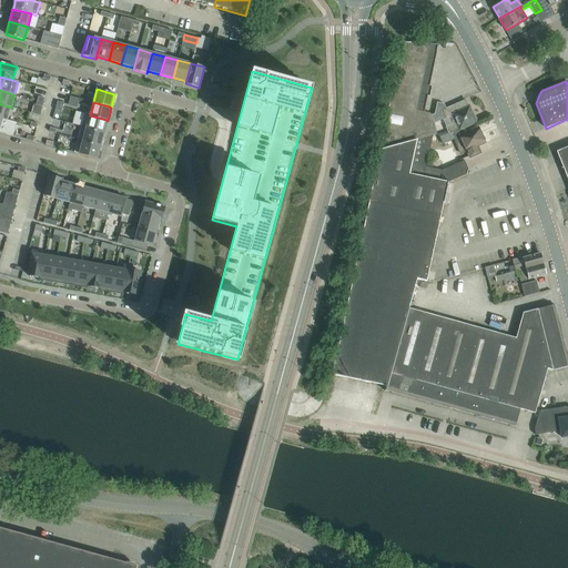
[(11,108),(0,104),(0,118),(2,119),(8,120),(11,108)]
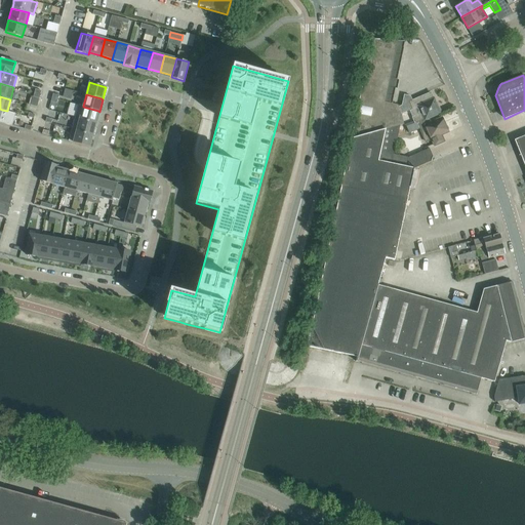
[(96,123),(99,112),(98,111),(83,107),(83,106),(78,105),(75,117),(95,122),(95,123),(96,123)]
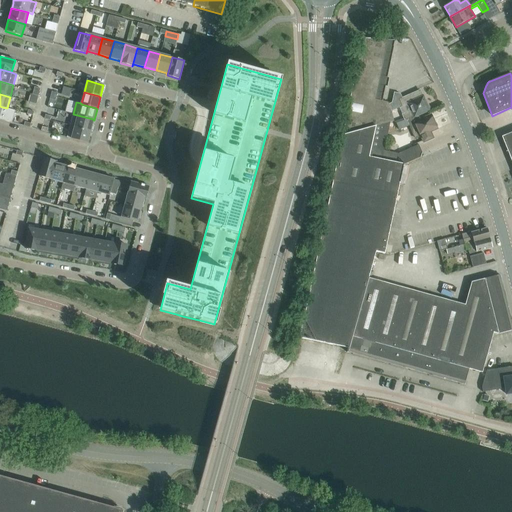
[(91,132),(94,120),(93,120),(93,119),(73,114),(70,126),(90,131),(91,132)]
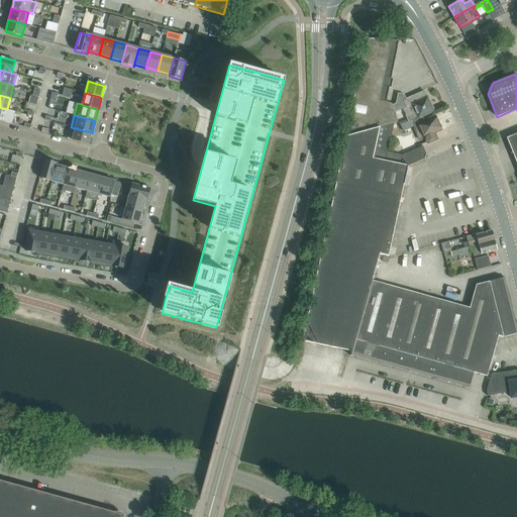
[(88,144),(92,133),(91,132),(71,127),(67,139),(88,144)]
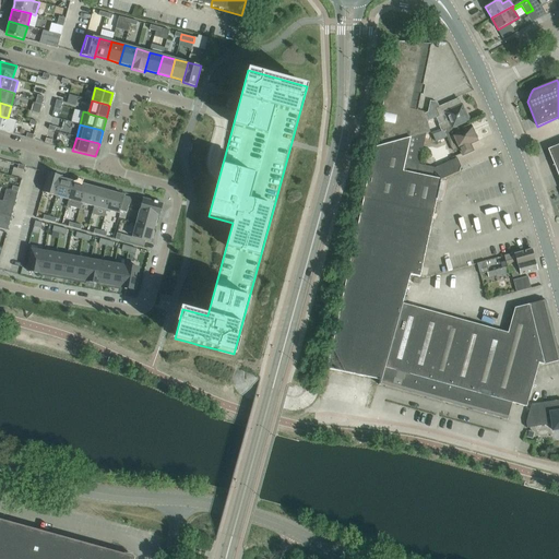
[(558,144),(547,150),(558,178),(558,144)]
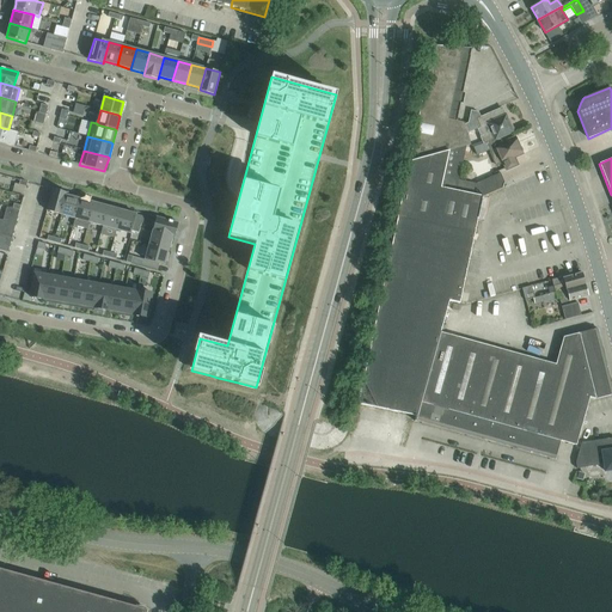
[(405,181),(357,404),(393,411),(416,416),(415,421),(416,422),(416,421),(440,427),(463,433),(485,440),(509,446),(520,450),(532,453),(544,456),(555,459),(556,458),(561,441),(562,441),(576,446),(583,422),(589,398),(595,399),(605,397),(611,395),(611,386),(609,372),(604,353),(598,329),(563,337),(562,342),(556,365),(533,359),(510,352),(487,346),(464,338),(440,332),(450,301),(460,304),(482,197),(473,195),(456,191),(441,188),(405,181)]
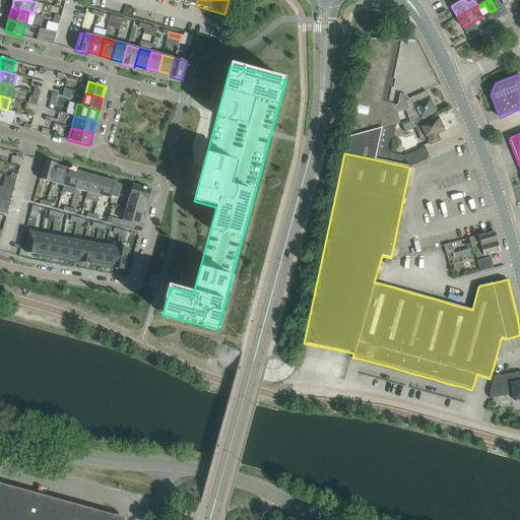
[(57,164),(45,160),(40,179),(52,183),(57,164)]
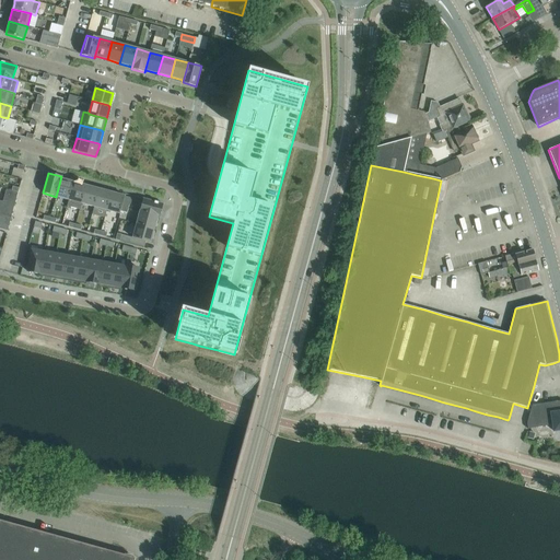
[(73,182),(61,178),(62,176),(61,176),(56,197),(69,200),(73,182)]
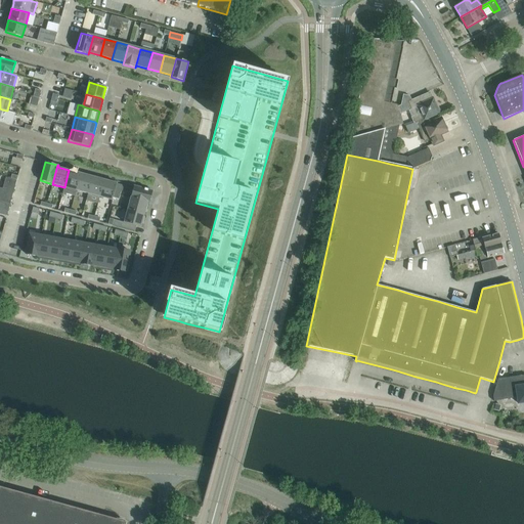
[(81,174),(76,172),(69,170),(64,187),(76,190),(81,174)]
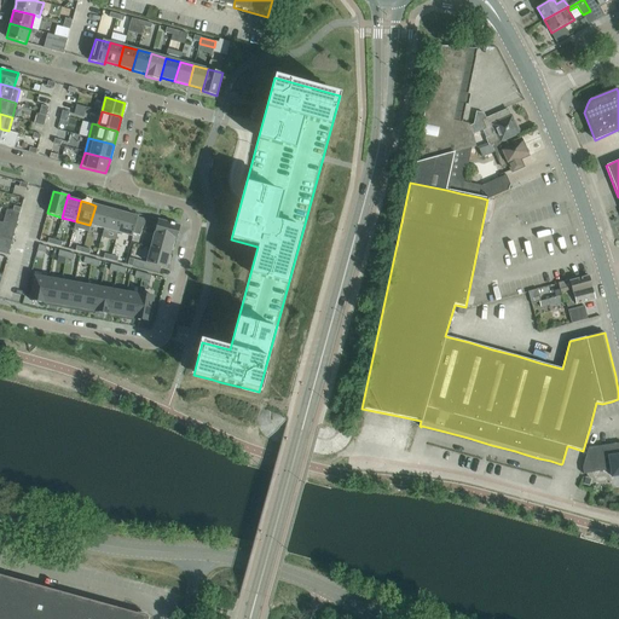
[(109,209),(104,208),(96,206),(90,225),(104,229),(109,209)]
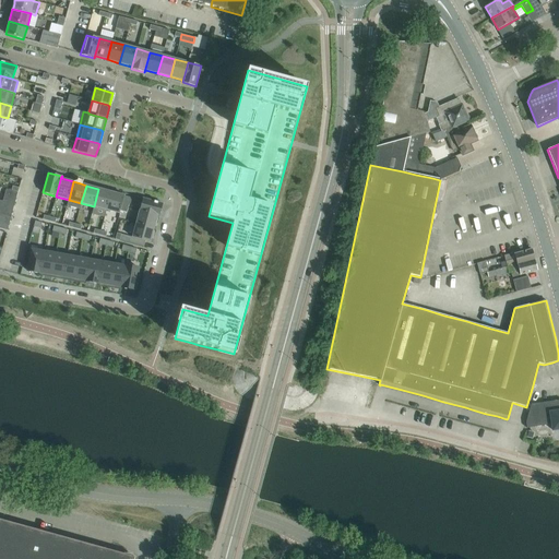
[(7,189),(3,201),(14,204),(18,192),(7,189)]
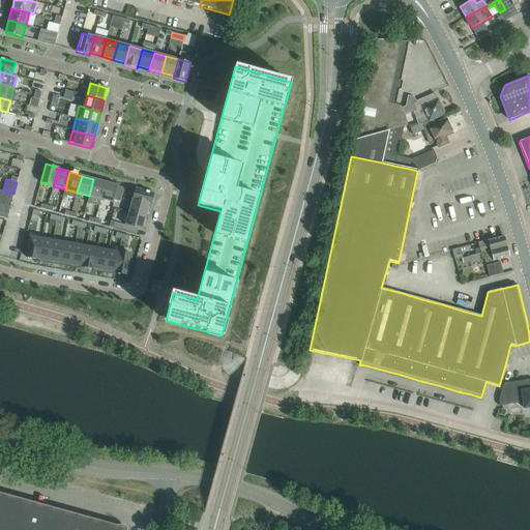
[(106,182),(101,181),(93,179),(89,196),(100,199),(106,182)]
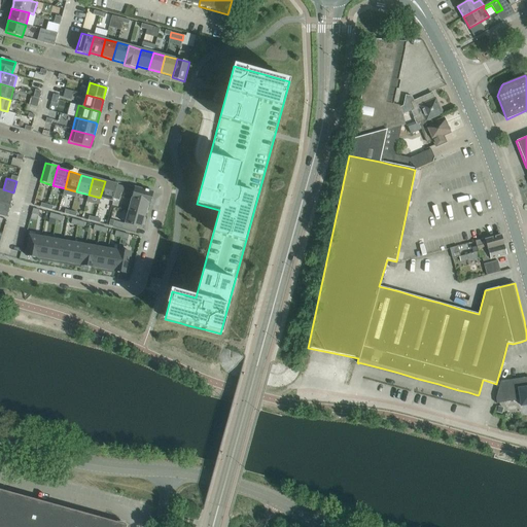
[(117,184),(112,183),(105,181),(100,198),(112,202),(113,199),(114,195),(115,190),(117,184)]
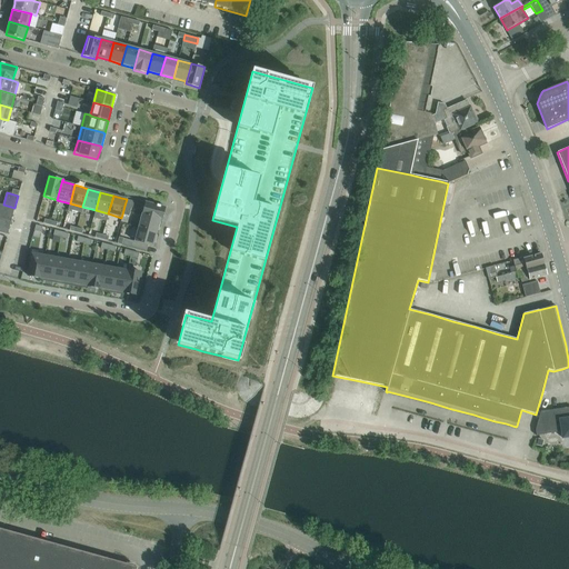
[(162,221),(163,217),(166,208),(146,202),(141,216),(162,221)]
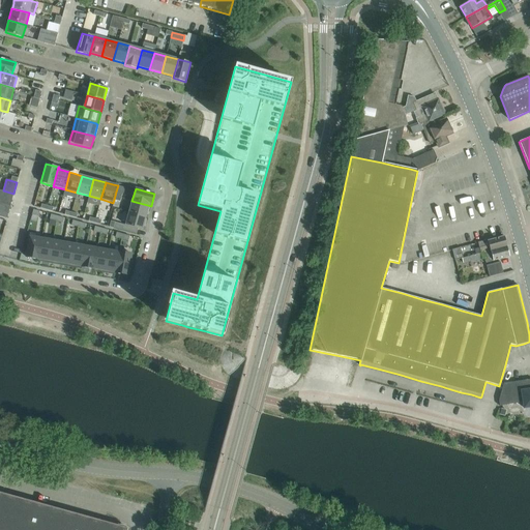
[(3,190),(0,200),(0,203),(10,206),(13,194),(3,190)]
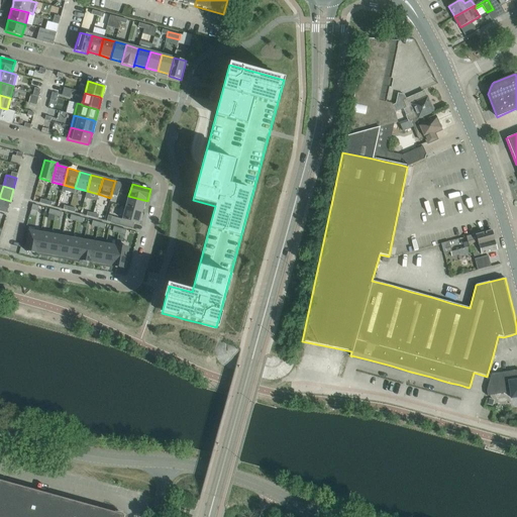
[(142,212),(143,208),(145,201),(147,201),(128,196),(125,207),(142,212)]
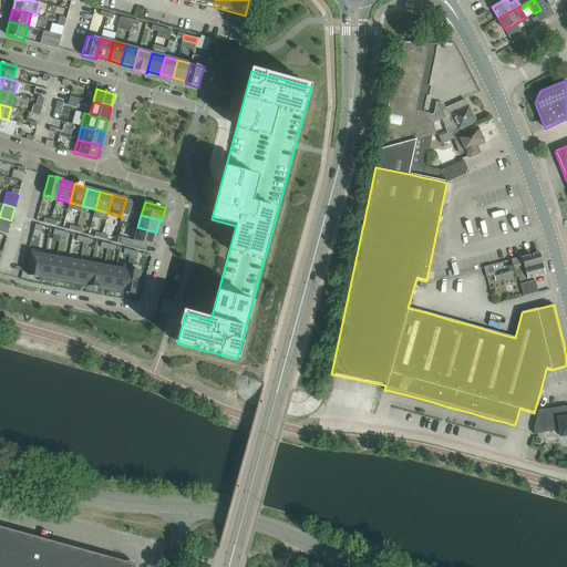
[(0,217),(0,232),(8,234),(11,220),(0,217)]
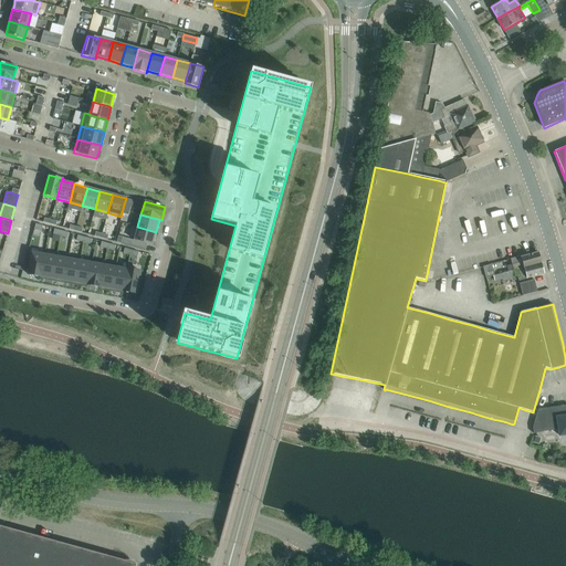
[(134,240),(152,245),(156,232),(137,227),(134,240)]
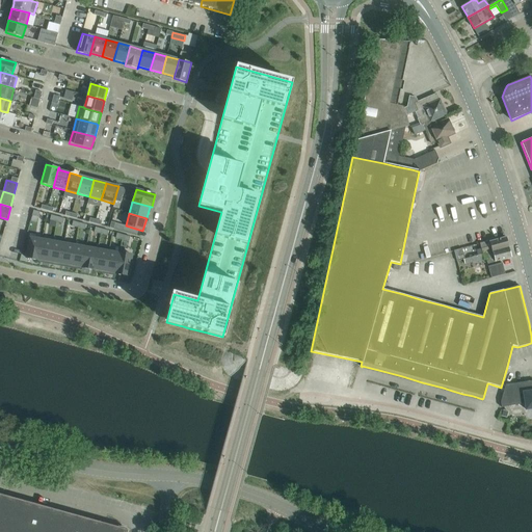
[(508,247),(506,237),(490,241),(489,241),(479,243),(481,248),(476,250),(477,256),(508,247)]
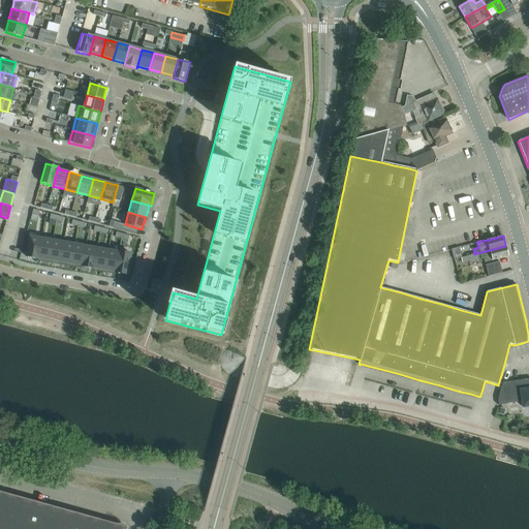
[(29,237),(26,256),(38,258),(38,257),(41,239),(29,237)]
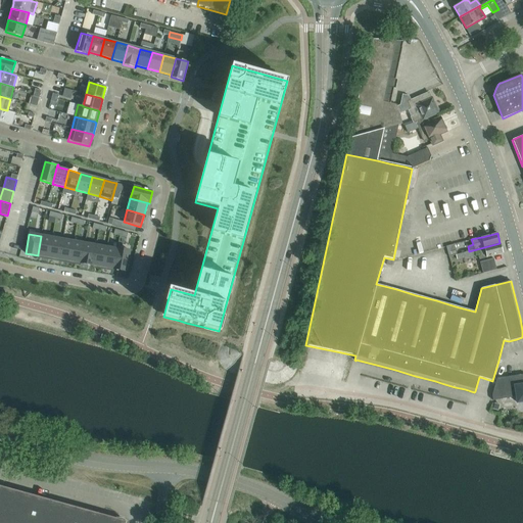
[(41,236),(38,254),(38,255),(48,256),(52,238),(41,236)]
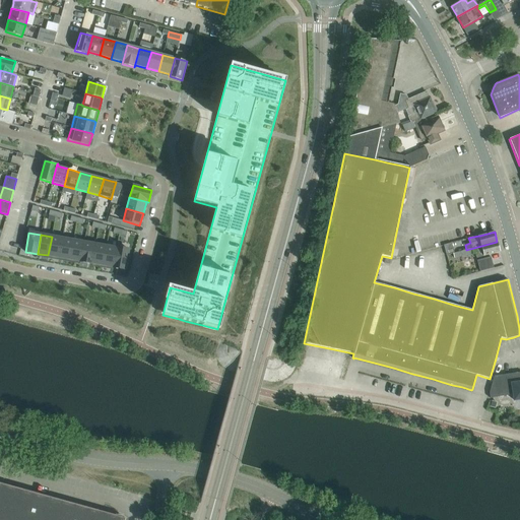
[(52,237),(48,255),(59,257),(62,238),(52,237)]
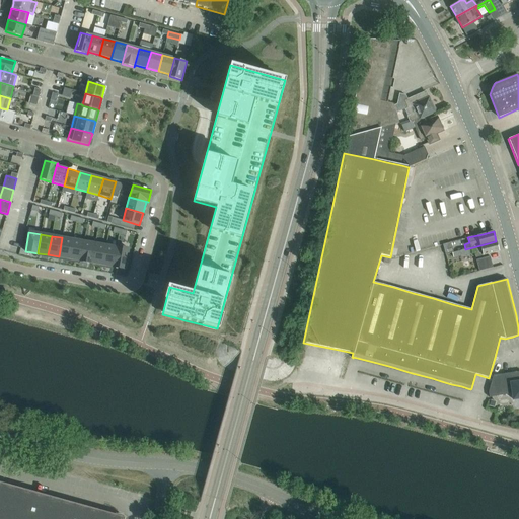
[(62,237),(59,256),(70,258),(73,239),(62,237)]
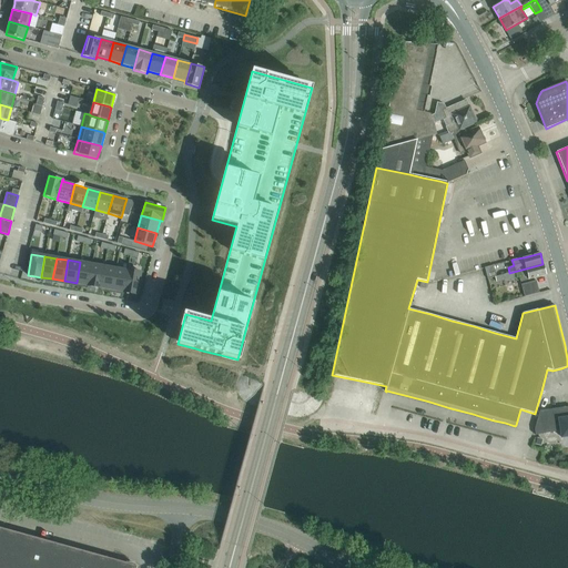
[(80,262),(77,283),(88,285),(92,264),(80,262)]
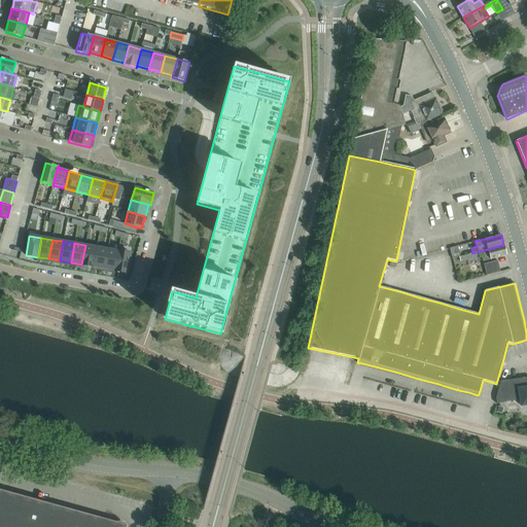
[(81,265),(81,266),(94,268),(94,267),(93,267),(97,247),(85,245),(81,265)]
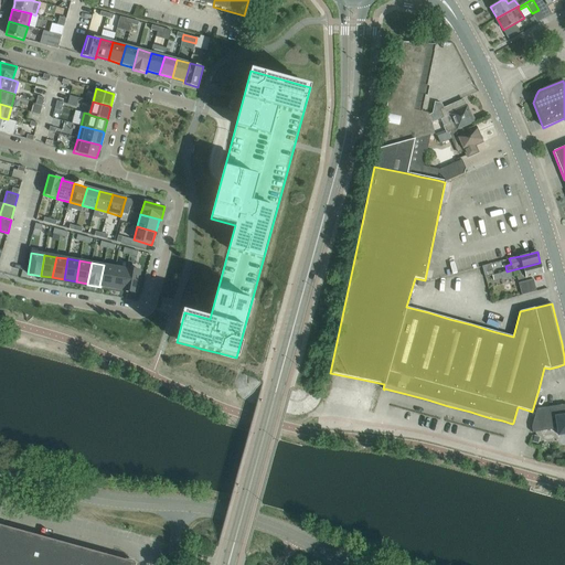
[(543,274),(540,263),(507,272),(493,275),(492,276),(493,280),(502,278),(502,279),(516,275),(518,280),(543,274)]
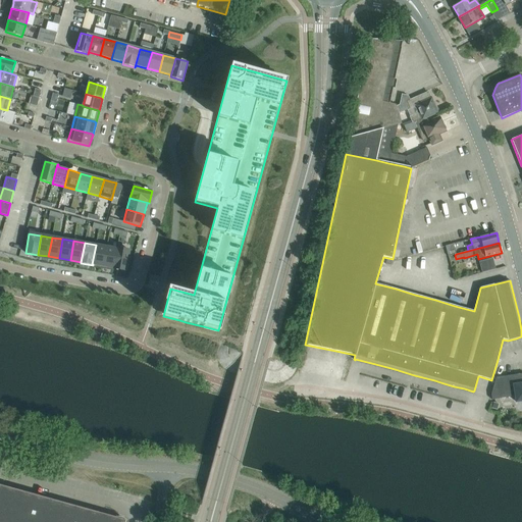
[(456,254),(454,244),(446,246),(448,256),(455,255),(456,254)]
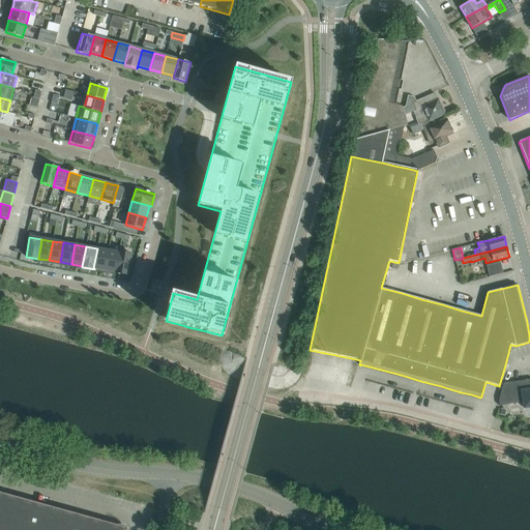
[(97,248),(93,268),(94,268),(105,270),(108,251),(97,248)]
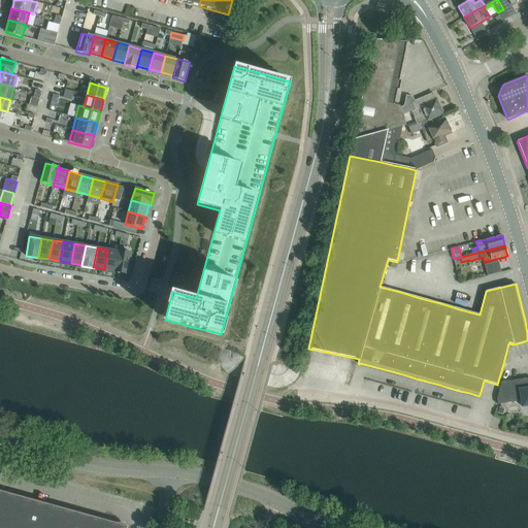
[(107,250),(104,269),(114,271),(116,271),(119,252),(107,250)]
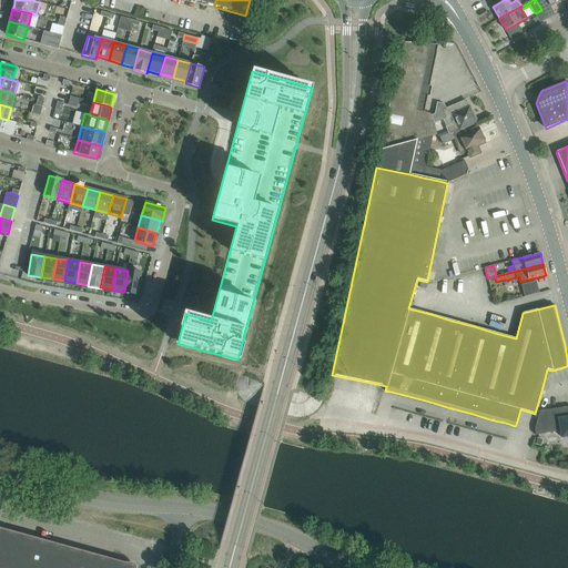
[(123,292),(137,294),(138,288),(140,288),(141,280),(140,280),(141,272),(128,270),(128,271),(124,292),(123,292)]
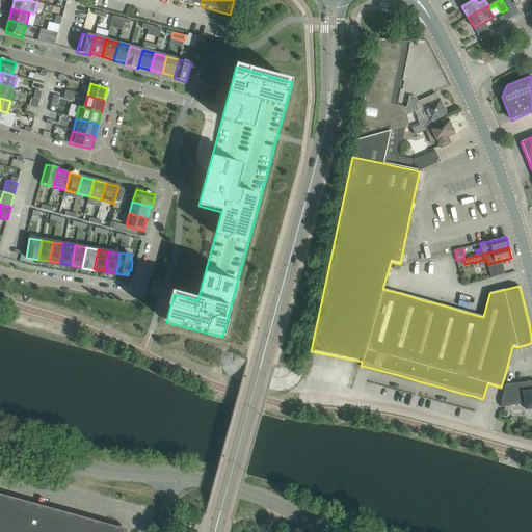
[(488,267),(490,278),(505,274),(502,263),(488,267)]
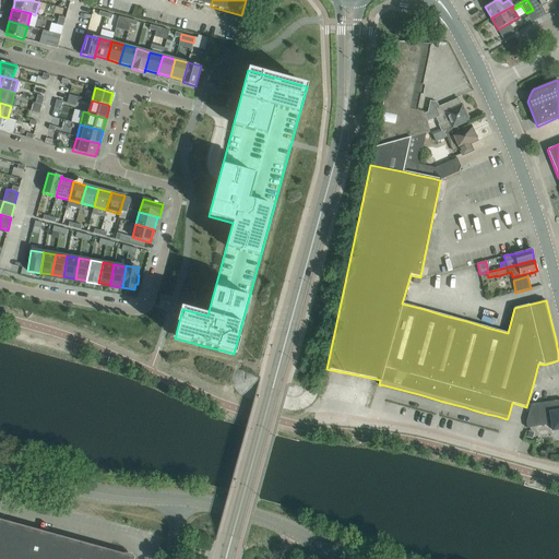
[(558,400),(546,402),(539,403),(543,426),(551,425),(552,430),(558,429),(558,400)]
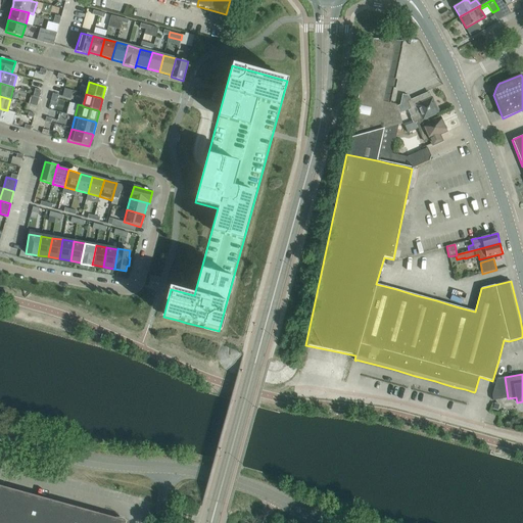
[(496,378),(492,395),(492,400),(495,400),(501,399),(508,398),(505,377),(503,377),(496,378)]
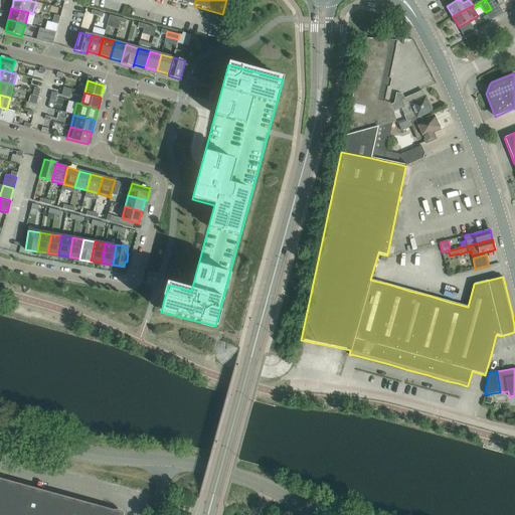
[(123,514),(124,513),(0,478),(0,514),(123,514)]
